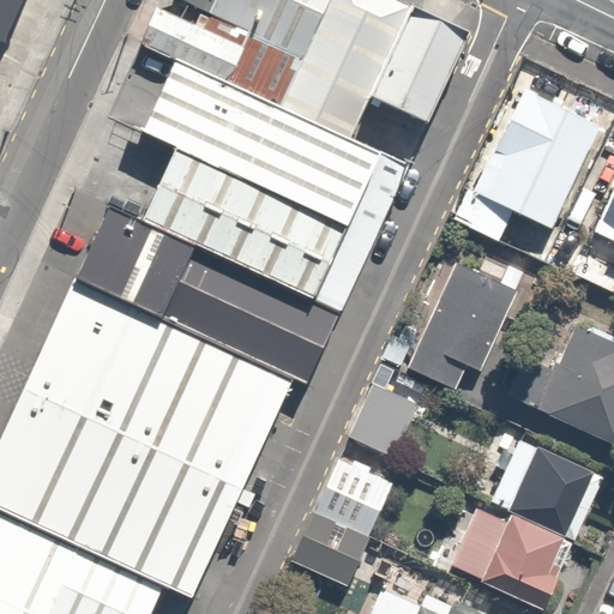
[(0,0),(0,42),(5,44),(23,0),(0,0)]
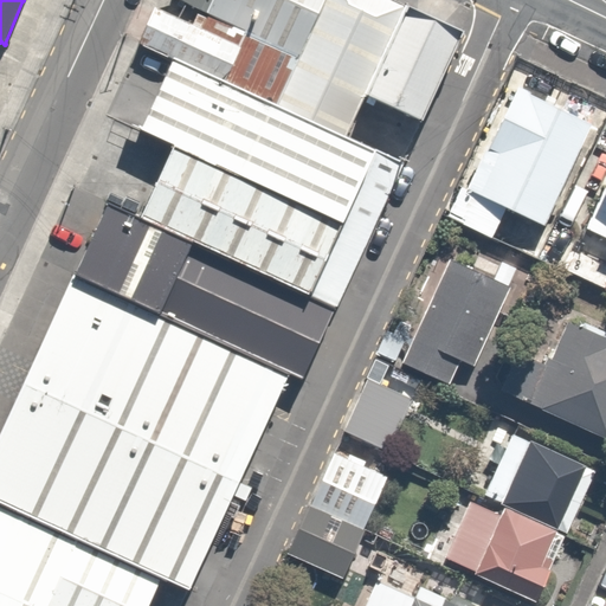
[(175,0),(207,14),(213,0),(175,0)]
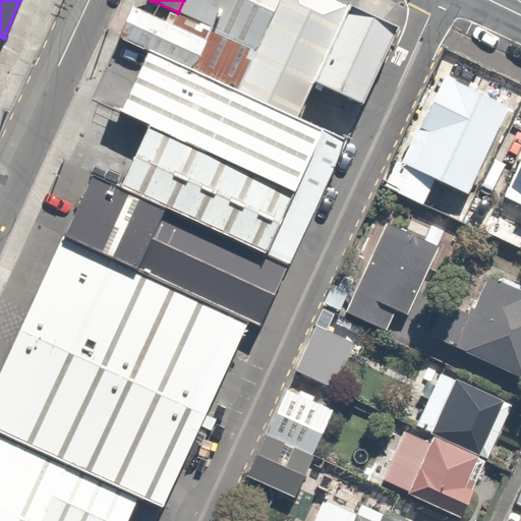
[(280,0),(183,0),(178,12),(179,13),(257,50),(280,0)]
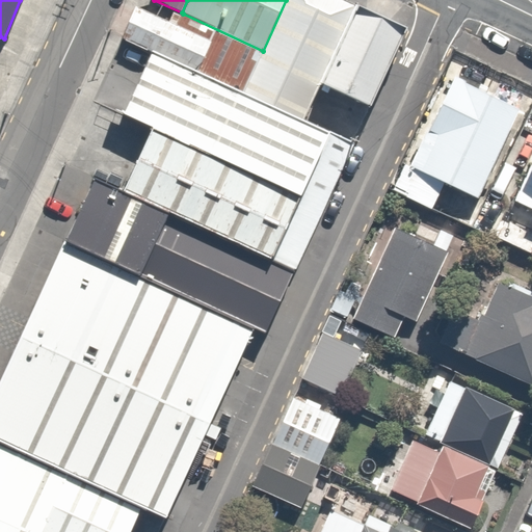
[(343,0),(286,0),(263,51),(242,94),(302,122),(320,84),(356,6),(343,0)]
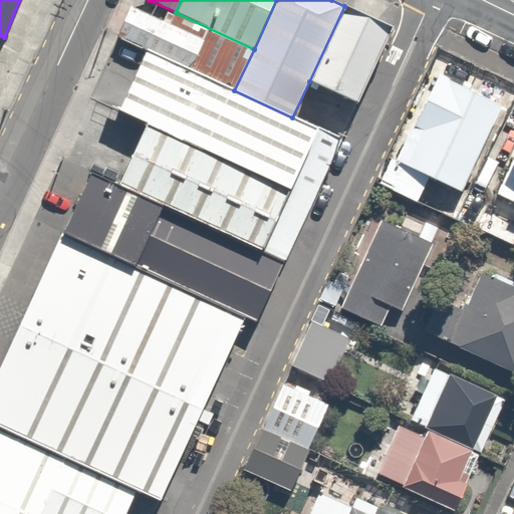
[(344,6),(309,81),(356,103),(393,28),(344,6)]
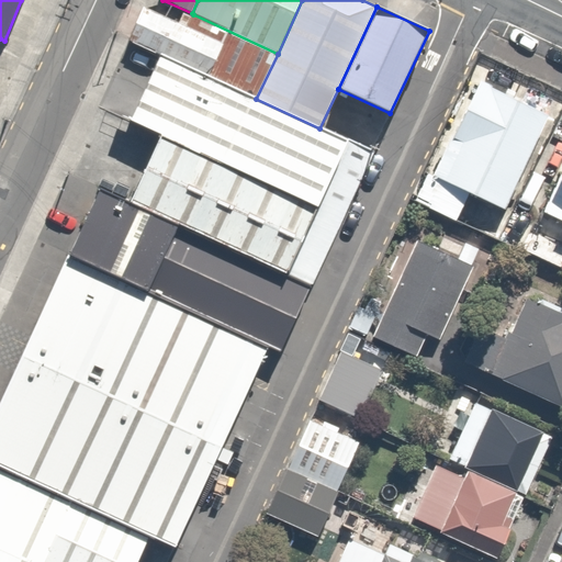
[(160,55),(209,77),(224,45),(179,24),(143,8),(128,40),(160,55)]
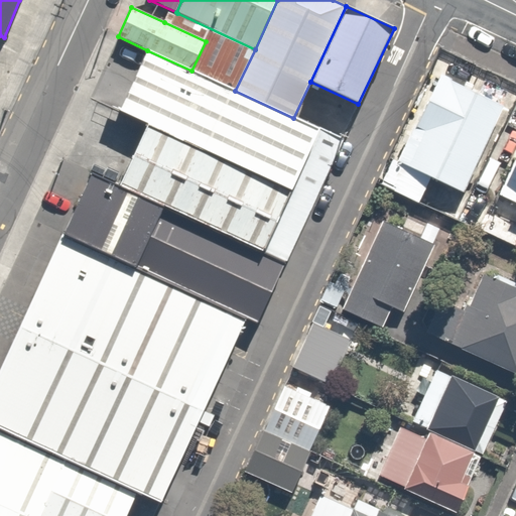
[(191,71),(235,91),(255,49),(177,13),(176,16),(168,12),(164,22),(206,41),(191,71)]
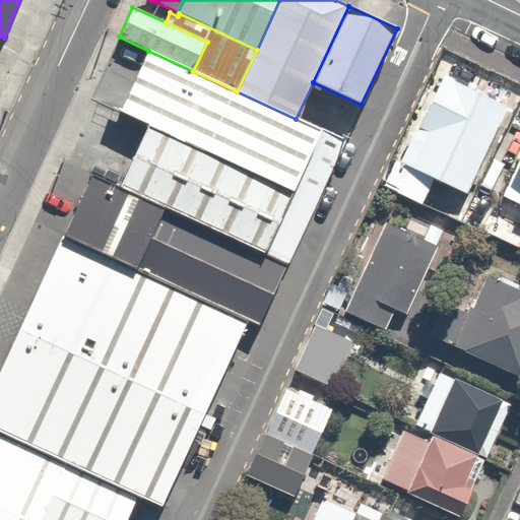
[(475,187),(519,89),(519,86),(438,50),(389,156),(471,195),(475,187)]
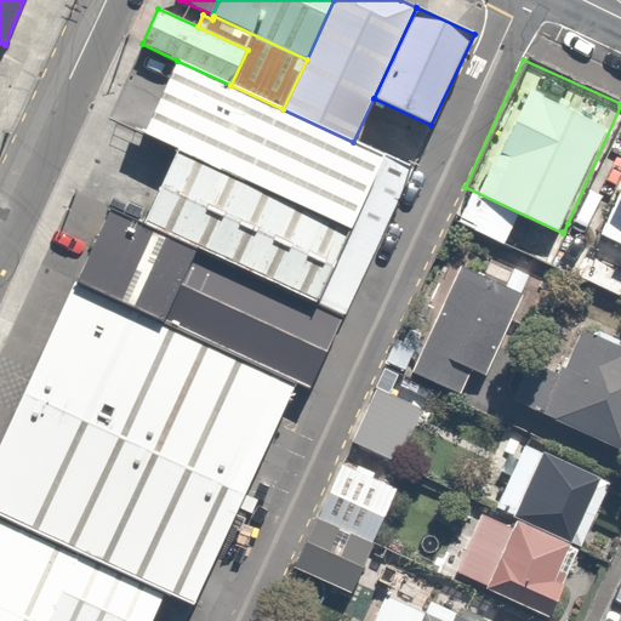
[(231,85),(177,61),(143,134),(177,149),(349,229),(385,157),(353,142),(283,109),(231,85)]
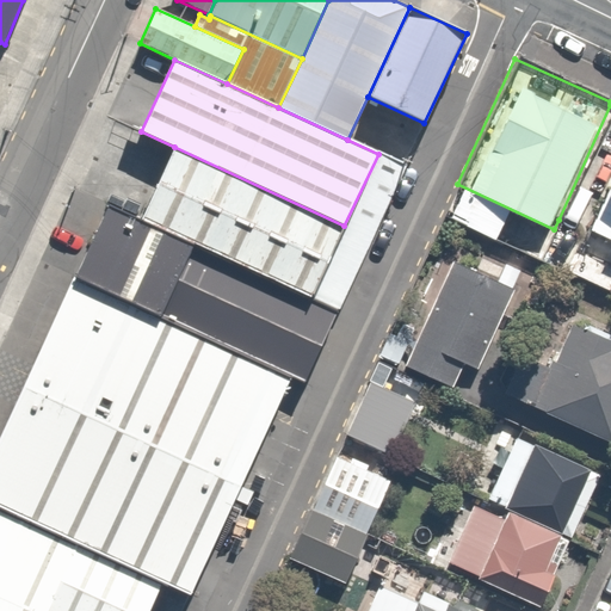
[(603,186),(581,232),(610,245),(610,143),(610,144),(593,183),(603,186)]
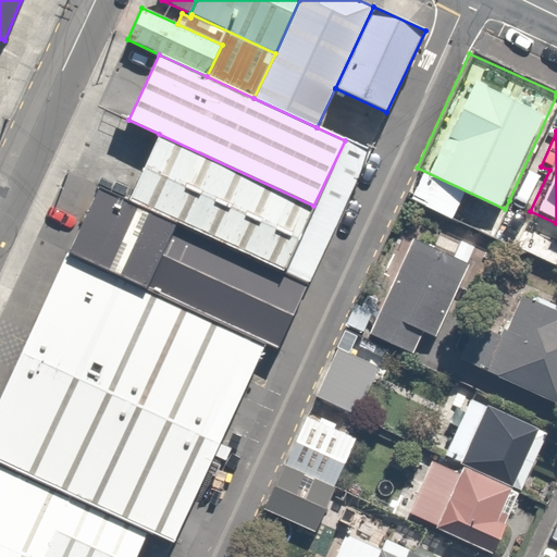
[(313,206),(159,134),(130,199),(178,222),(284,271),(313,206)]
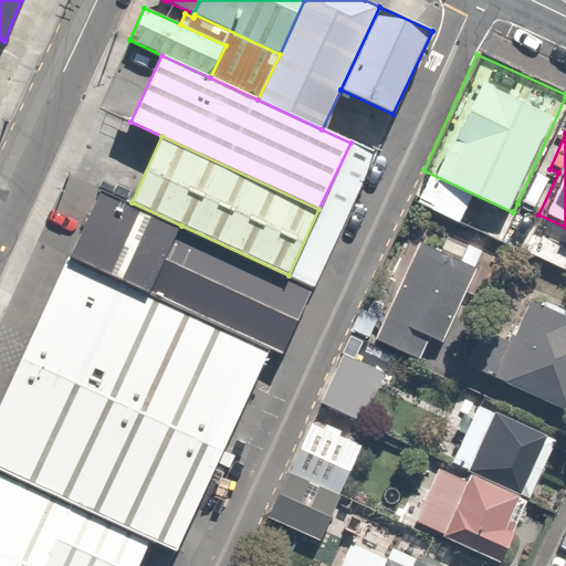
[(318,209),(289,275),(314,287),(376,154),(350,143),(318,209)]
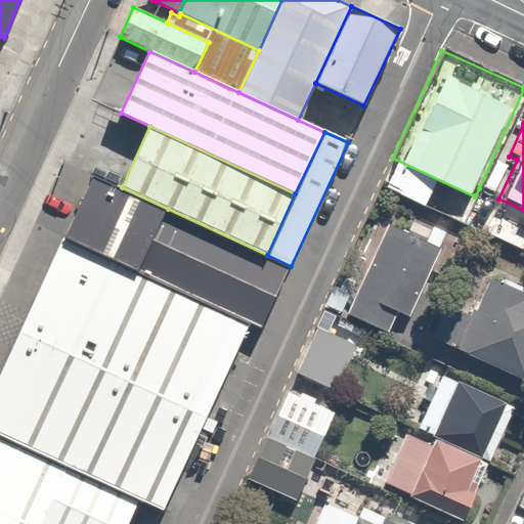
[(138,272),(168,209),(122,187),(93,174),(64,237),(138,272)]
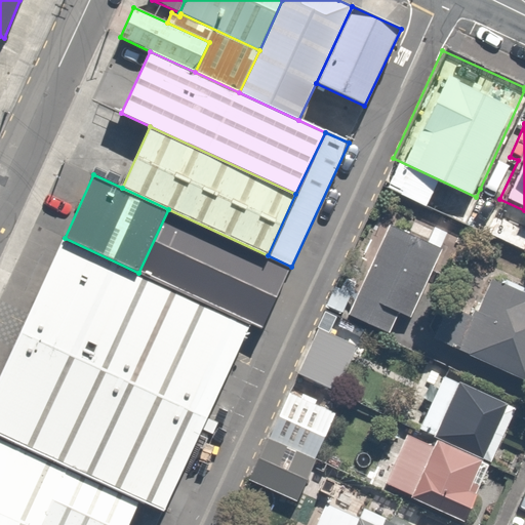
[(168,209),(138,273),(250,324),(261,328),(291,267),(268,255),(168,209)]
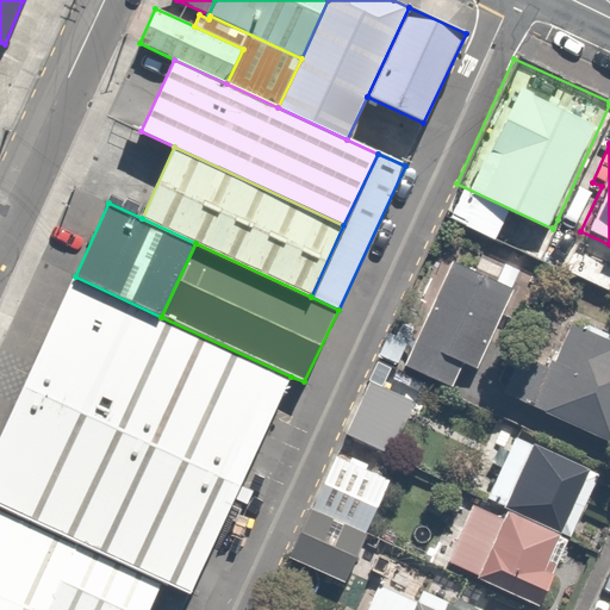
[(474,371),(512,290),(444,257),(394,366),(421,378),(446,390),(458,363),(474,371)]
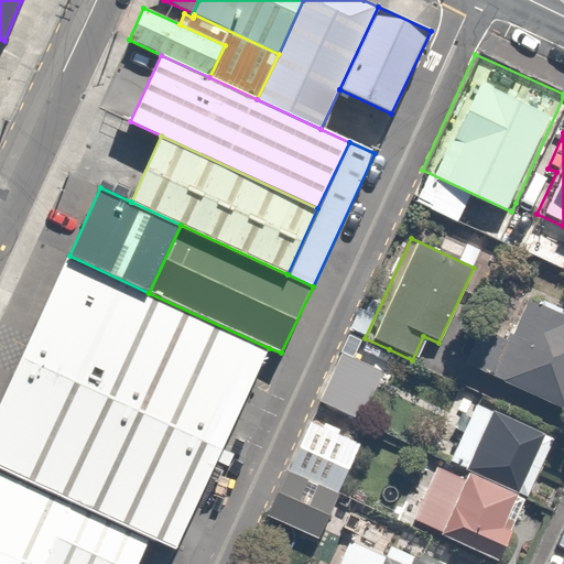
[(149,293),(69,256),(0,404),(0,467),(22,477),(150,538),(175,550),(269,348),(149,293)]
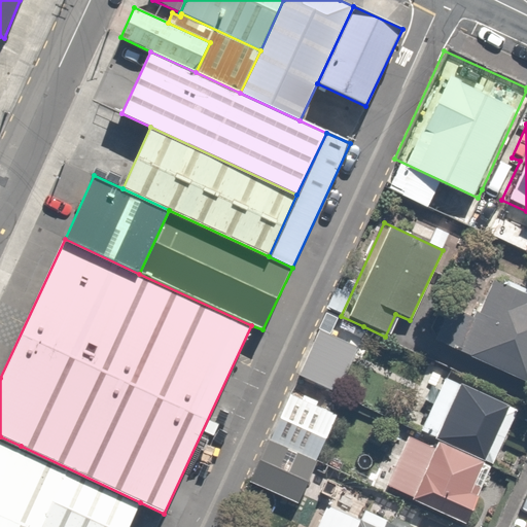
[(526,379),(526,288),(489,272),(471,310),(448,299),(430,335),(526,379)]
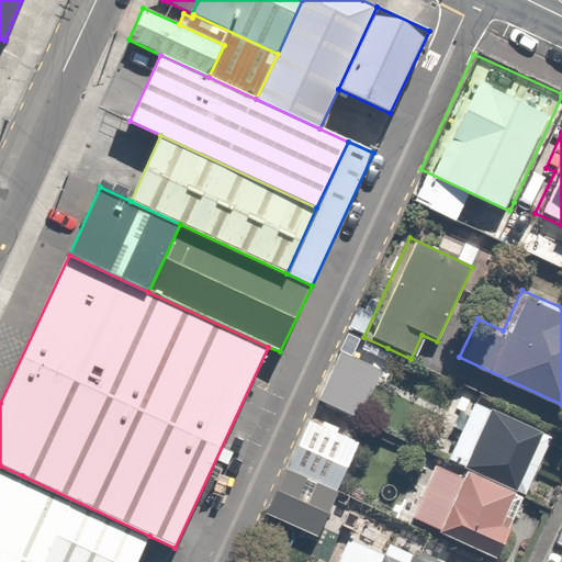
[(378,368),(336,349),(313,401),(355,419),(378,368)]
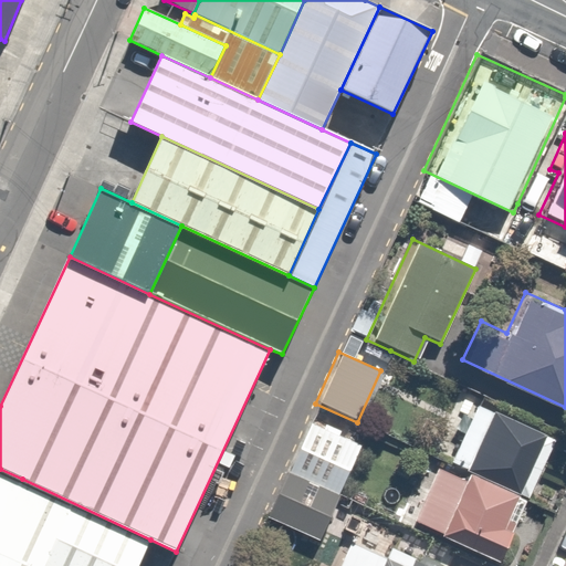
[(470,397),(443,453),(528,493),(555,436),(470,397)]
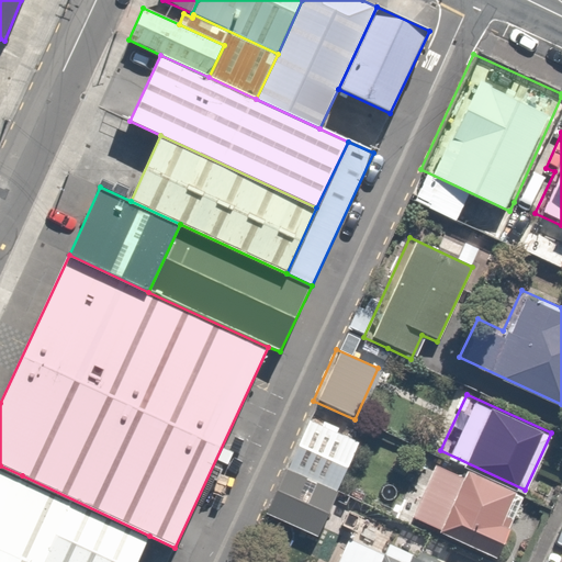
[(337,492),(361,440),(306,415),(282,467),(332,490),(337,492)]
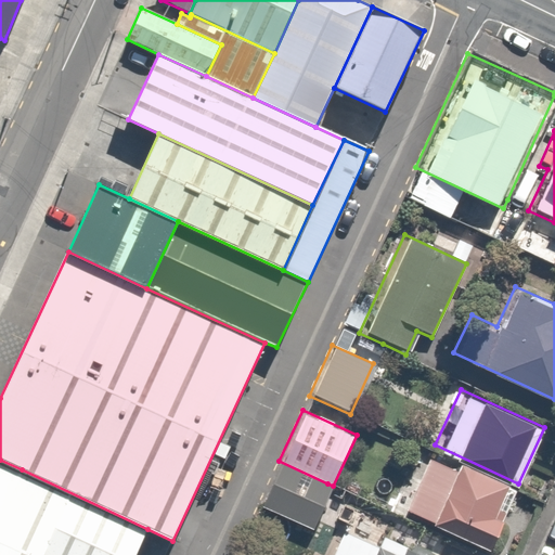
[(426,450),(396,515),(481,554),(485,554),(517,486),(428,444),(426,450)]
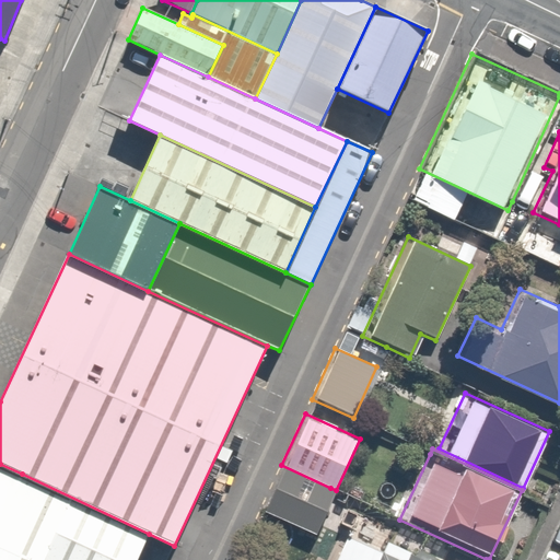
[(0,520),(22,474),(0,464),(0,559),(25,559),(0,547),(0,520)]
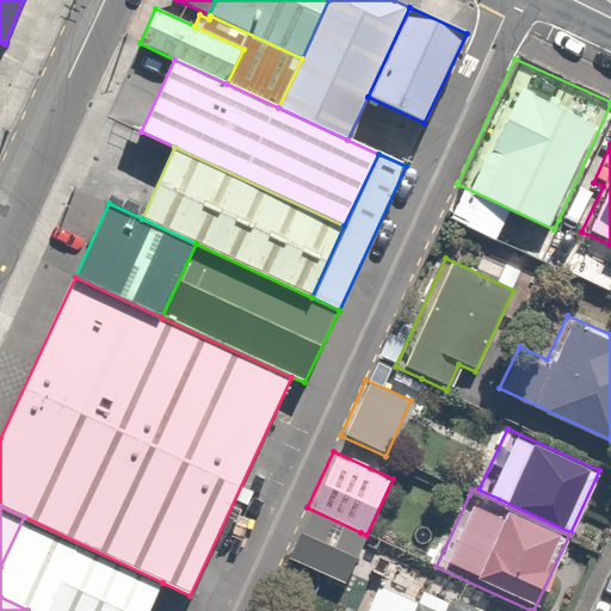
[(337,584),(360,532),(307,507),(283,559),(337,584)]
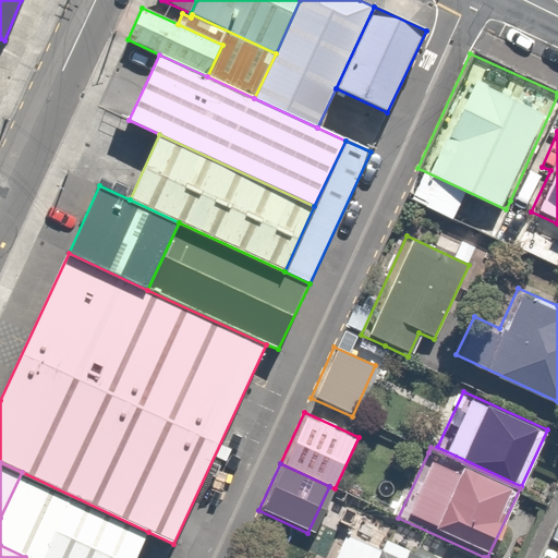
[(136,557),(148,532),(22,472),(0,518),(0,545),(25,557),(136,557)]
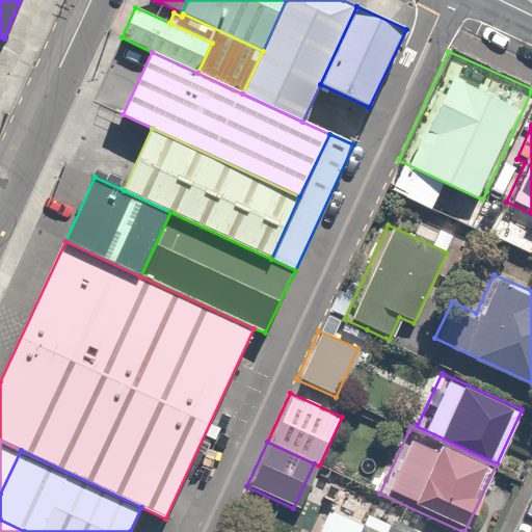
[(323,505),(311,531),(410,531),(414,528),(391,517),(388,525),(360,512),(356,521),(323,505)]
